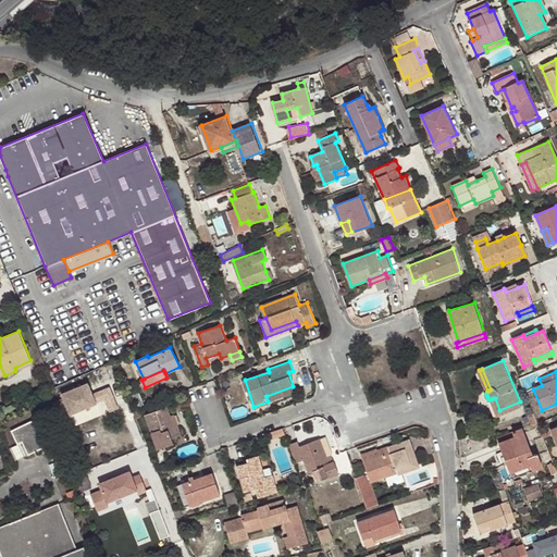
[(87,383),(62,394),(63,398),(52,404),(60,422),(72,417),(71,415),(96,404),(87,383)]
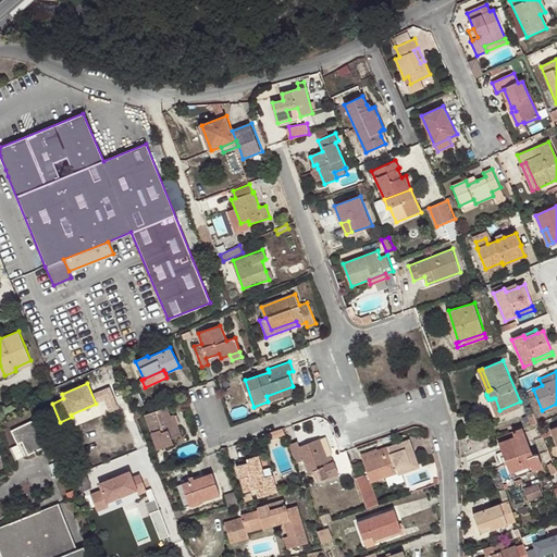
[(295,392),(293,386),(267,396),(268,401),(295,392)]
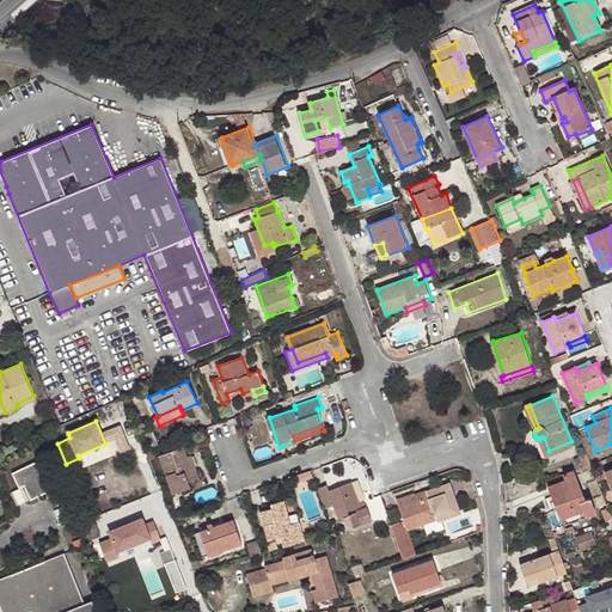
[(144,435),(150,448),(153,447),(159,446),(153,432),(144,435)]
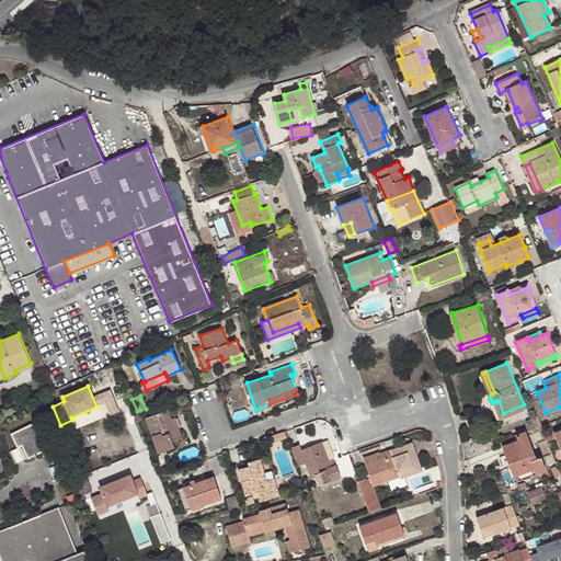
[(526,409),(524,404),(503,413),(499,401),(496,401),(494,402),(501,419),(526,409)]
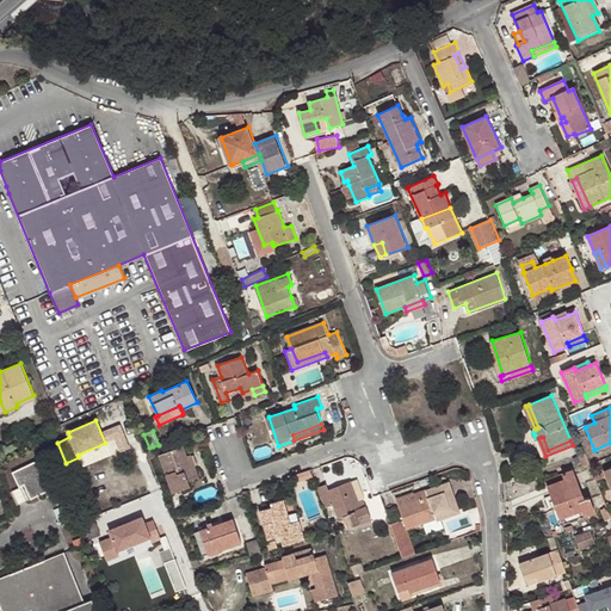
[(191,466),(187,455),(184,445),(159,455),(173,492),(190,485),(189,480),(198,476),(193,464),(191,466)]
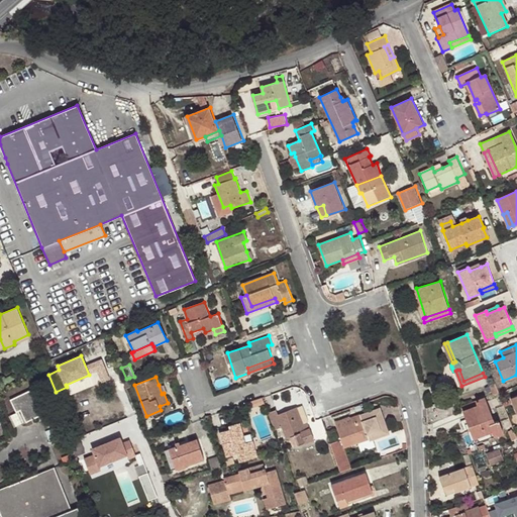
[(126,379),(123,380),(126,388),(132,386),(129,378),(126,379)]
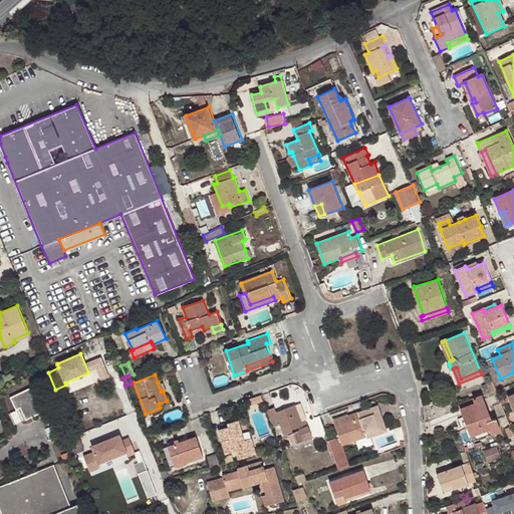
[(43,412),(31,388),(11,397),(17,410),(21,408),(26,420),(43,412)]
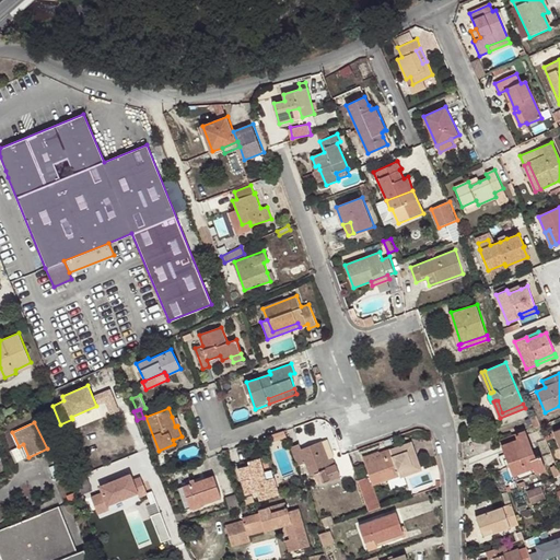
[(526,430),(515,433),(517,439),(503,444),(513,474),(533,467),(535,473),(546,469),(535,441),(531,443),(526,430)]
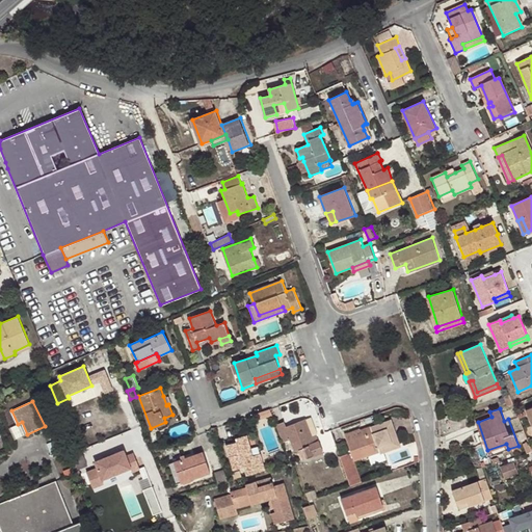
[(491,417),(489,411),(476,417),(478,422),(491,417)]
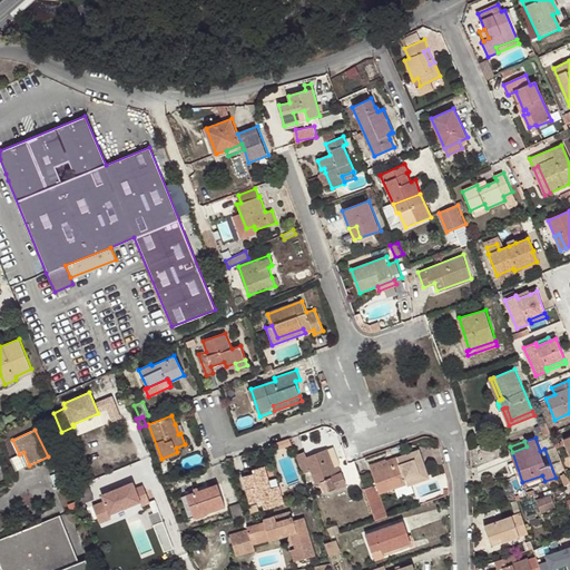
[(305,451),(296,454),(303,472),(312,470),(315,481),(325,479),(330,489),(345,483),(340,465),(334,467),(327,449),(306,457),(305,451)]
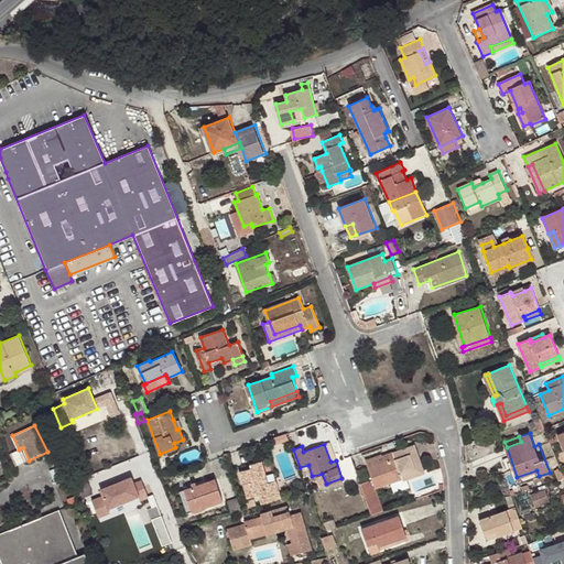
[(371,478),(360,483),(371,514),(383,510),(376,488),(391,481),(390,477),(401,474),(402,478),(403,480),(425,473),(414,444),(382,456),(381,454),(366,459),(371,478)]
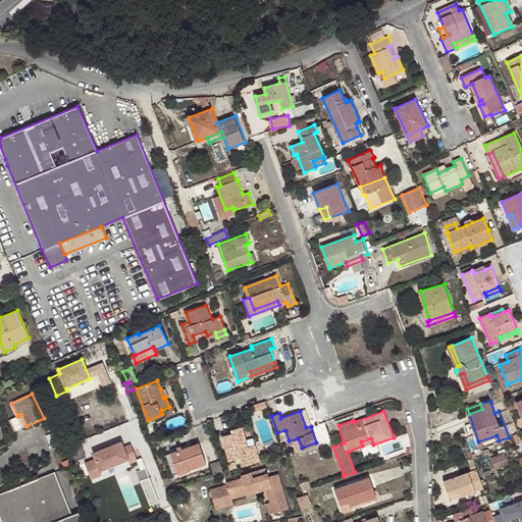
[(513,424),(509,414),(503,416),(507,426),(513,424)]
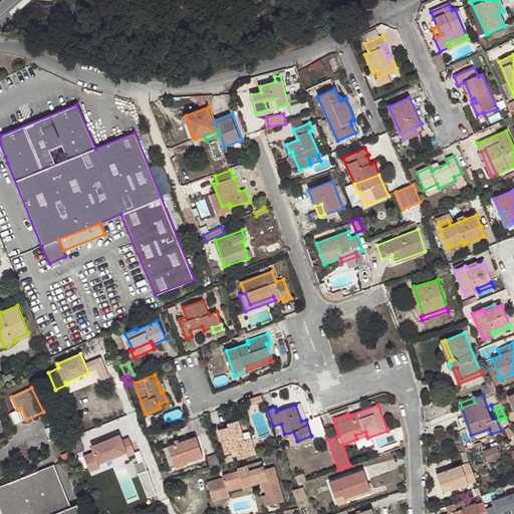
[(218,430),(226,454),(236,451),(239,459),(257,454),(251,438),(245,440),(243,433),(239,420),(229,423),(230,426),(218,430)]
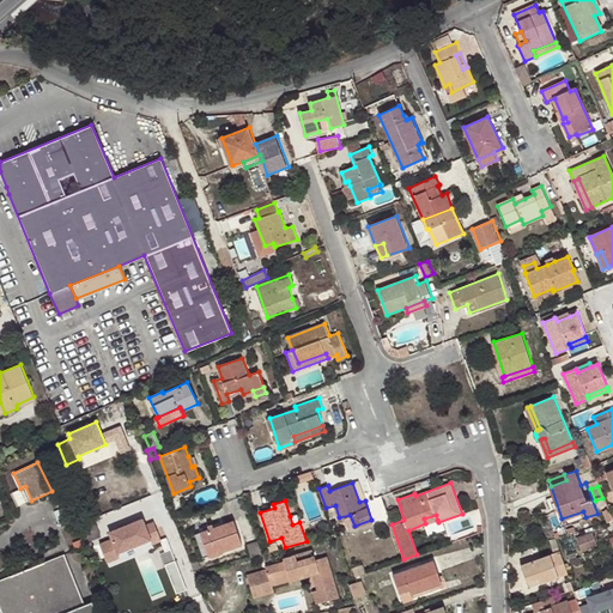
[(564,525),(586,517),(583,511),(562,519),(564,525)]
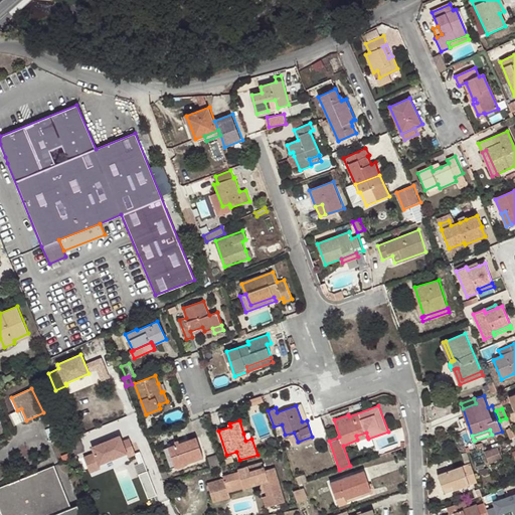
[(245,441),(251,439),(249,432),(243,434),(245,441)]
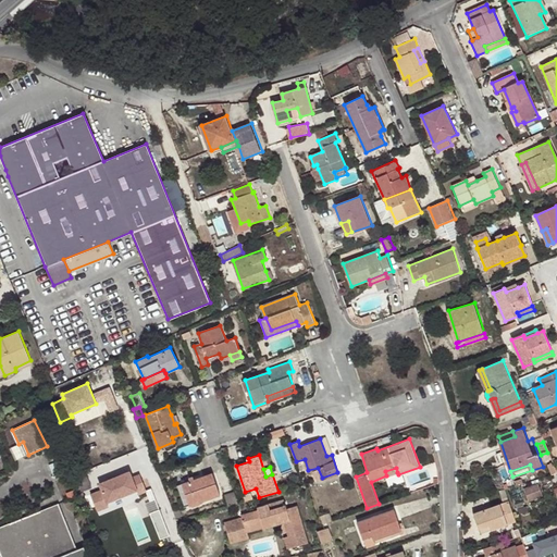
[(140,495),(131,469),(88,485),(98,511),(140,495)]
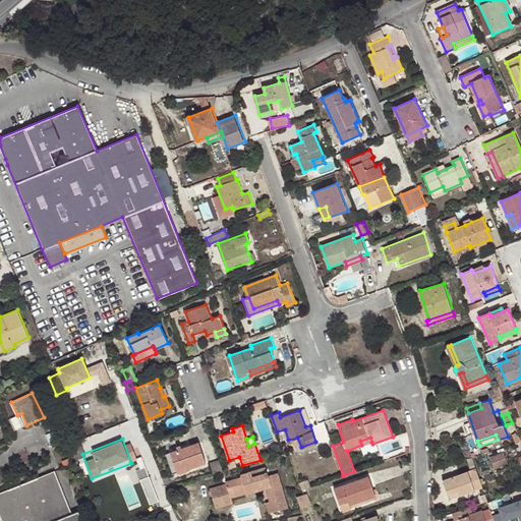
[(199,442),(181,448),(177,449),(171,451),(178,471),(206,462),(199,442)]
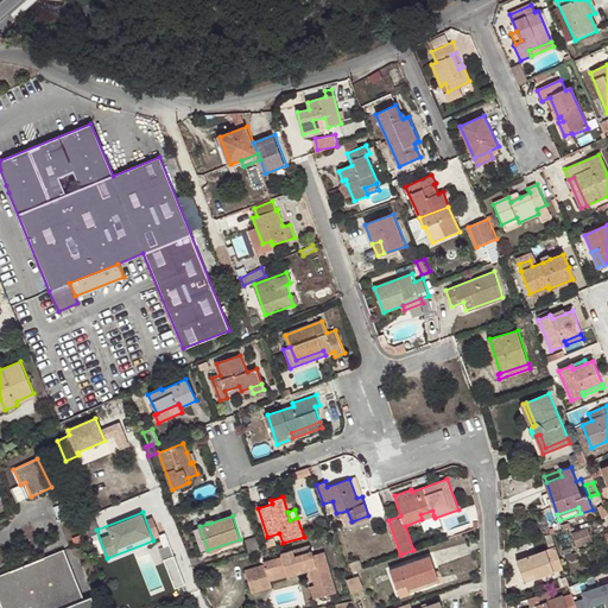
[(201,552),(208,550),(200,526),(194,529),(201,552)]
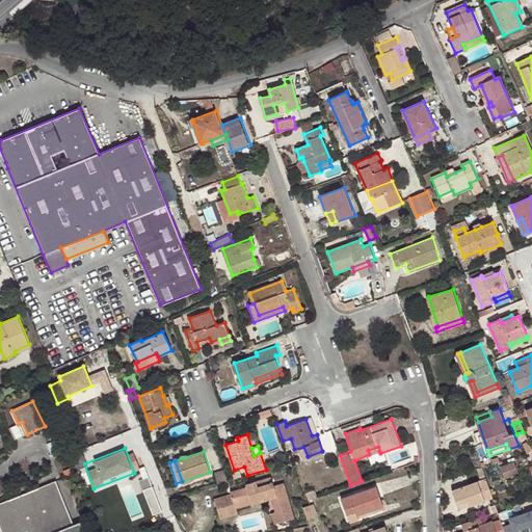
[(231,473),(233,479),(242,477),(240,470),(231,473)]
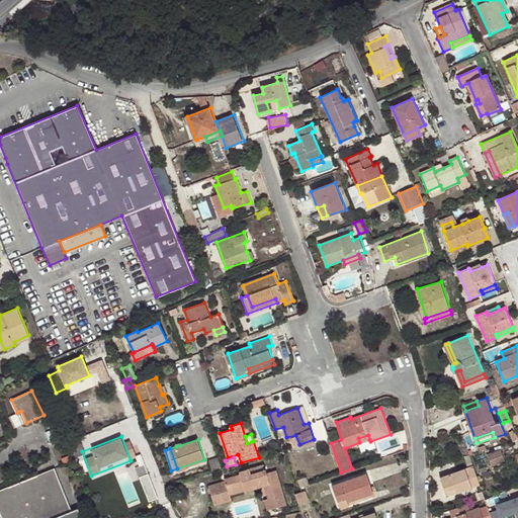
[(232,499),(231,494),(229,490),(244,487),(245,490),(245,491),(255,488),(254,485),(264,482),(265,485),(268,498),(271,508),(286,504),(277,470),(268,472),(265,463),(240,470),(241,475),(226,479),(227,481),(209,485),(214,504),(232,499)]
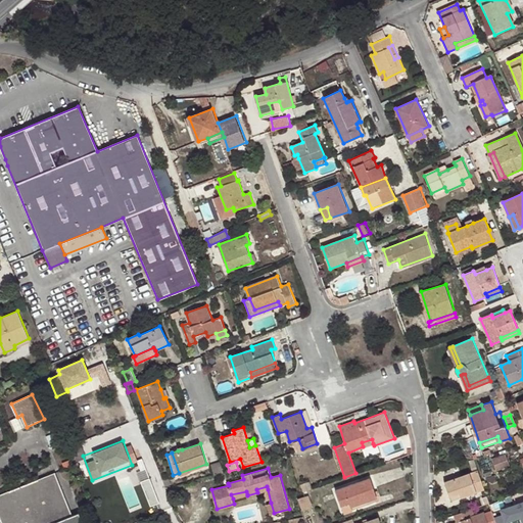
[(484,488),(478,470),(460,476),(457,469),(442,474),(449,495),(459,492),(461,496),(484,488)]
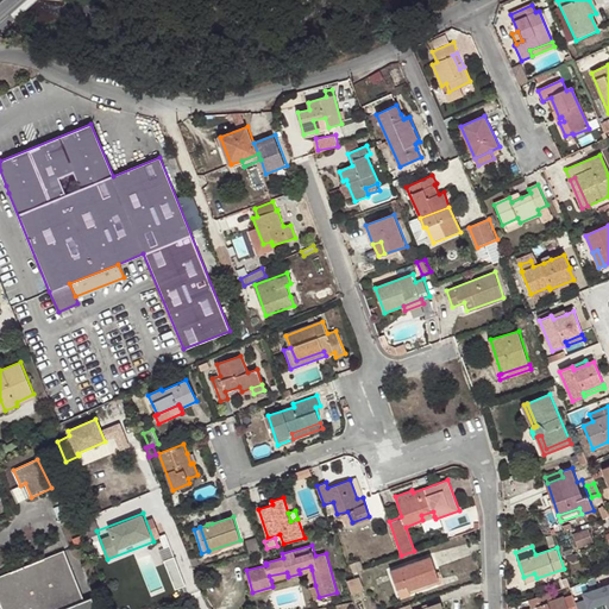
[(83,601),(66,551),(0,576),(0,601),(2,608),(94,608),(90,597),(83,601)]
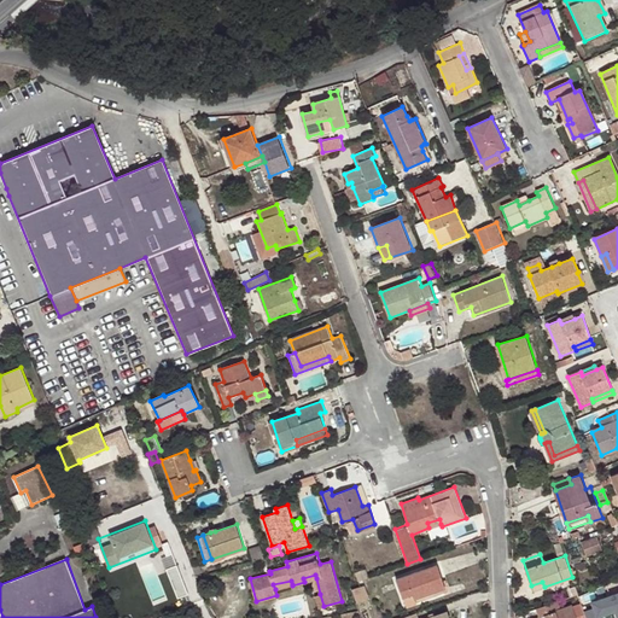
[(414,598),(444,587),(437,564),(396,578),(402,595),(412,593),(414,598)]
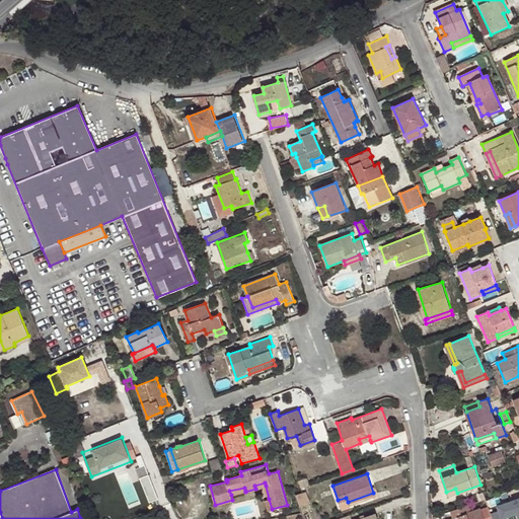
[(306,477),(298,480),(301,488),(309,485),(306,477)]
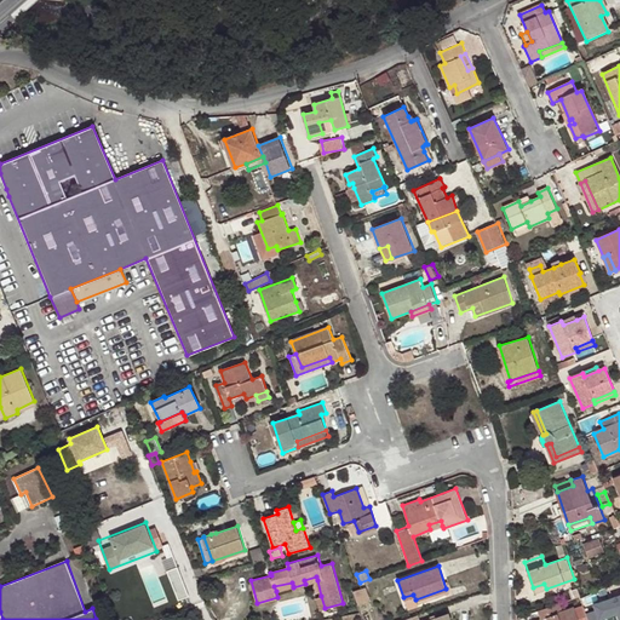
[(371,600),(366,587),(354,591),(359,604),(371,600)]
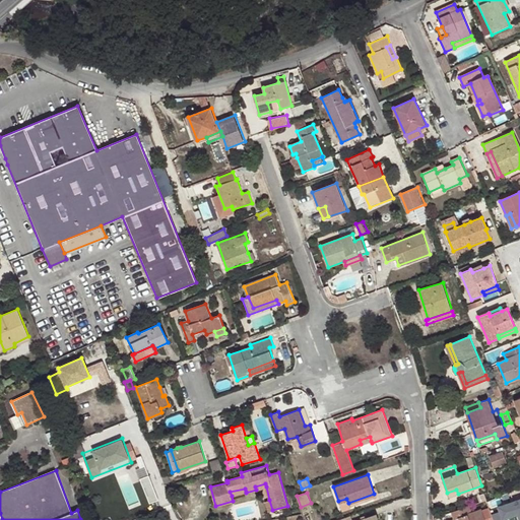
[(375,497),(374,494),(348,503),(346,499),(338,501),(341,509),(375,497)]
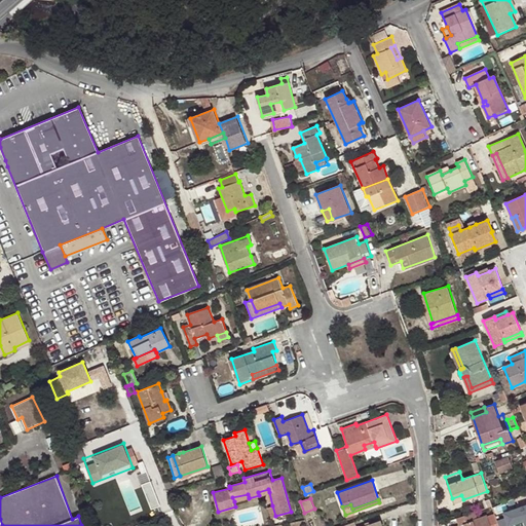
[(525,525),(525,503),(497,515),(500,525),(525,525)]
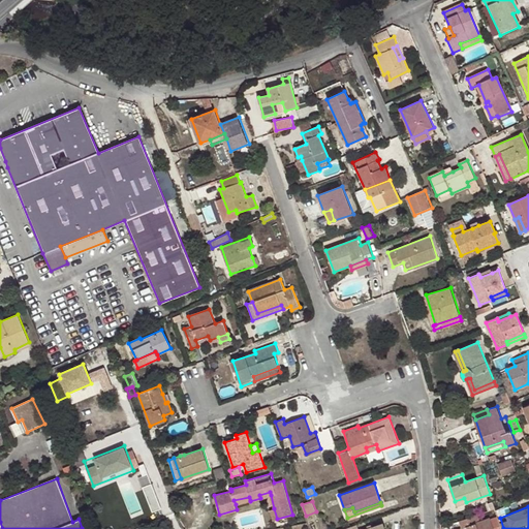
[(477,515),(460,520),(463,528),(466,527),(467,528),(494,528),(490,518),(479,521),(477,515)]
